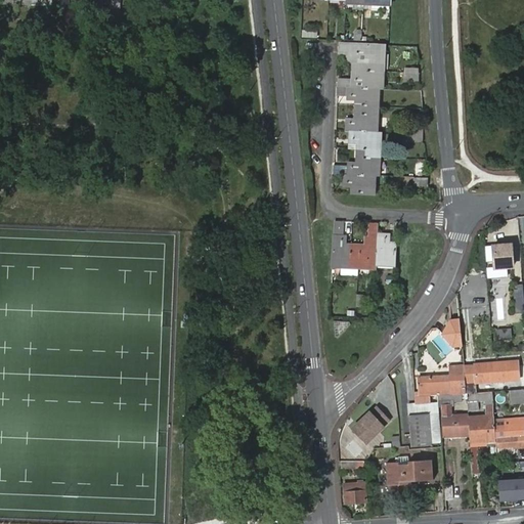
[(108,0),(108,9),(121,10),(120,0),(108,0)]
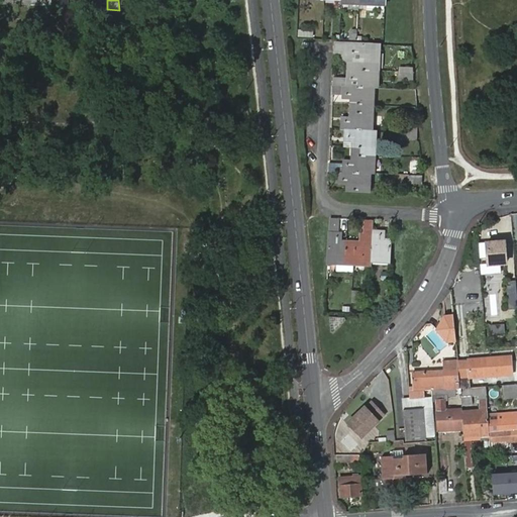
[(347,0),(347,1),(347,6),(391,8),(391,0),(347,0)]
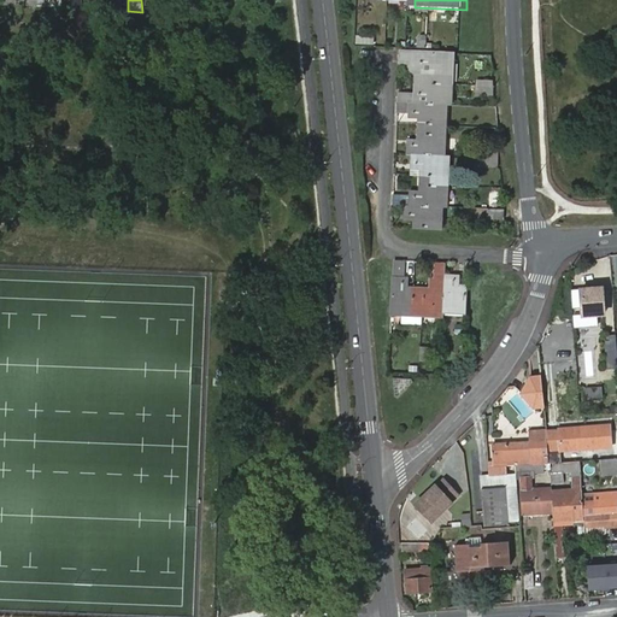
[(423,28),(423,37),(433,37),(433,24),(427,24),(423,28)]
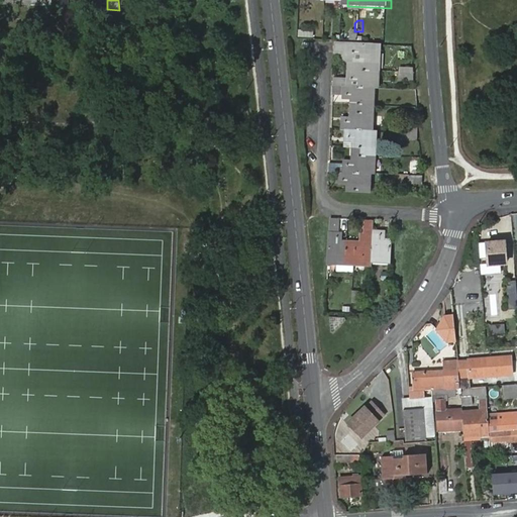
[(314,37),(315,30),(299,28),(298,36),(314,37)]
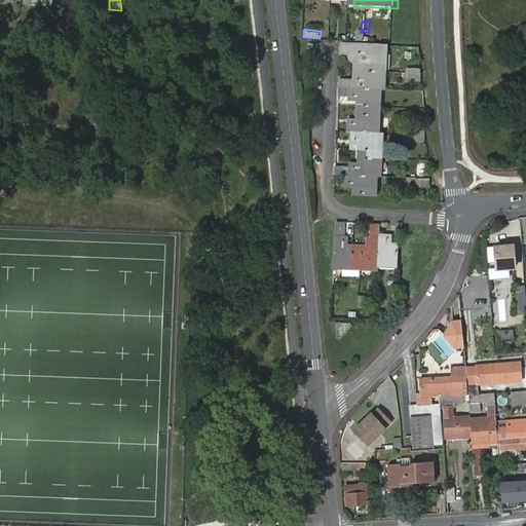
[(359,179),(359,185),(379,186),(379,167),(383,167),(384,125),(381,124),(382,81),(386,81),(388,38),(360,37),(346,36),(345,45),(353,45),(352,54),(360,55),(359,72),(344,71),(343,87),(353,88),(363,88),(363,92),(362,111),(362,115),(352,115),(351,123),(355,123),(355,132),(364,133),(364,136),(363,154),(363,157),(354,157),(341,156),(341,165),(350,165),(349,175),(360,175),(359,179)]
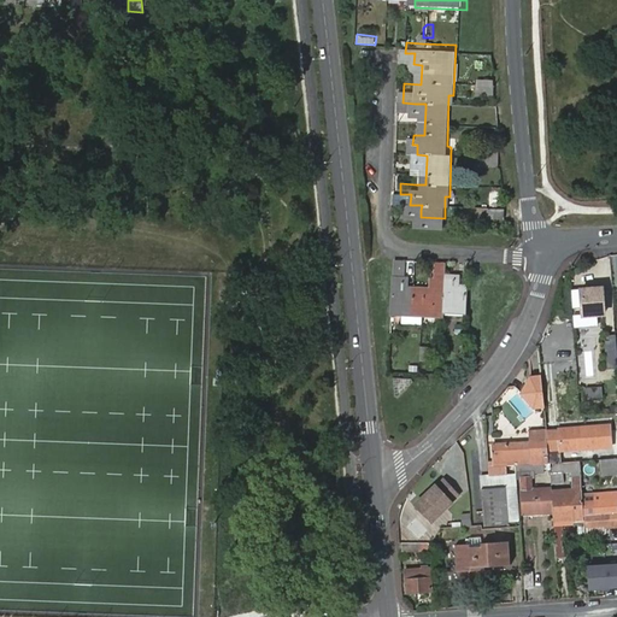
[(493,97),(494,80),(477,78),(476,97),(493,97)]
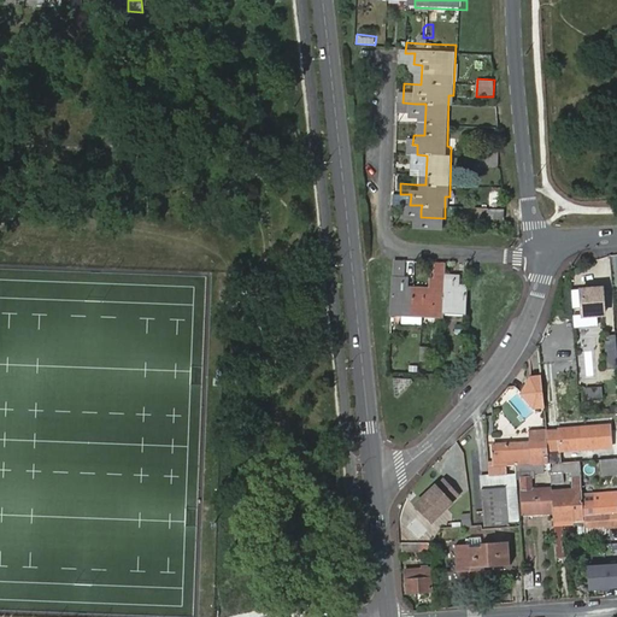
[(487,221),(505,222),(505,210),(487,209),(487,221)]
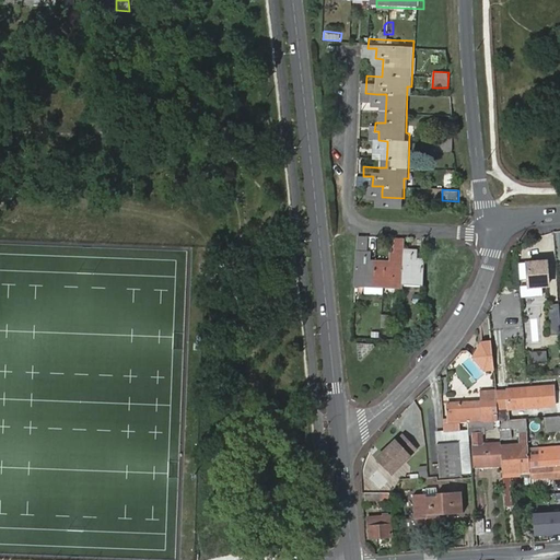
[(401,230),(400,244),(400,253),(396,252),(376,251),(372,251),(372,243),(372,229),(363,228),(362,242),(360,273),(409,277),(409,271),(428,272),(429,251),(423,251),(419,249),(419,242),(411,241),(411,231),(401,230)]
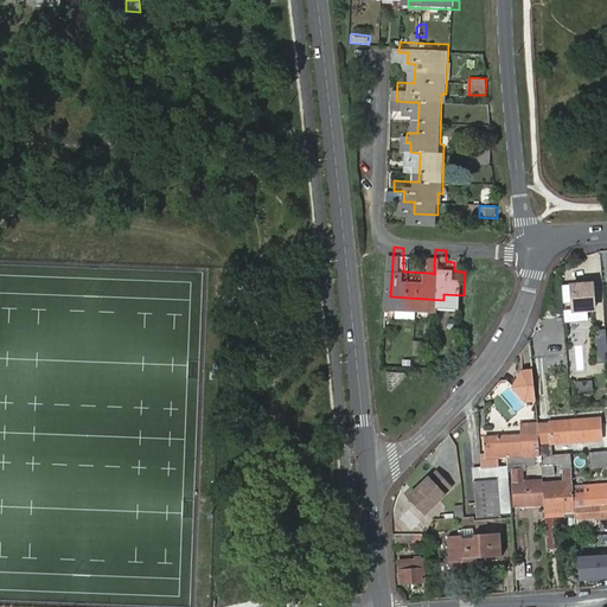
[(564,286),(566,302),(574,301),(575,311),(594,310),(593,285),(564,286)]
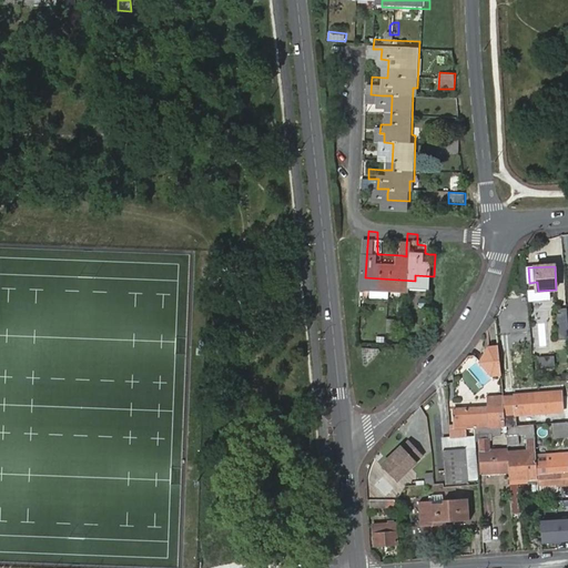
[(559,335),(567,334),(567,314),(567,310),(558,311),(559,335)]
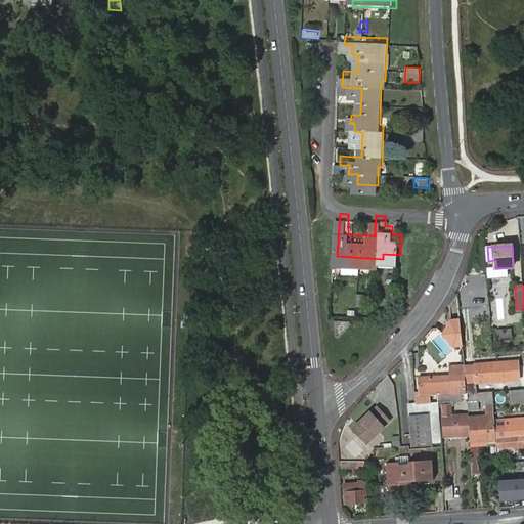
[(353,311),(338,310),(340,325),(342,326),(355,314),(353,311)]
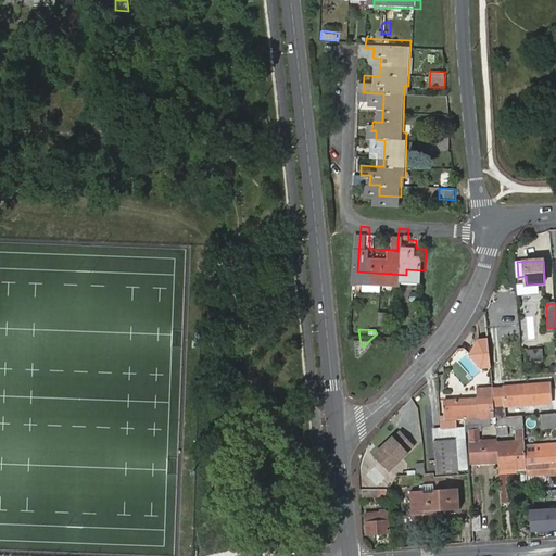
[(491,368),(489,338),(478,339),(469,355),(481,369),(491,368)]
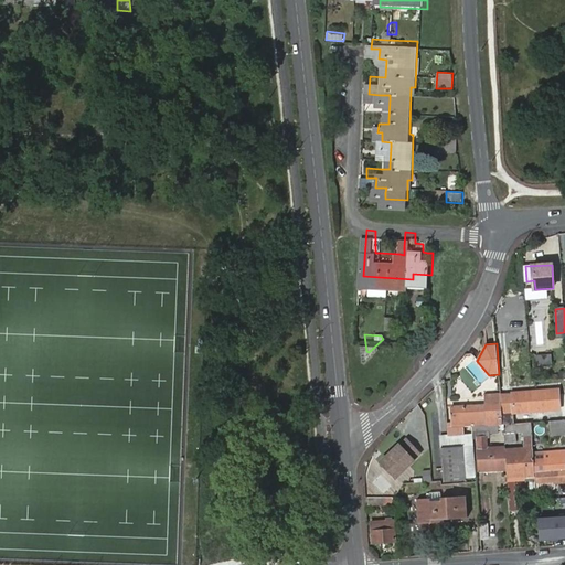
[(553,354),(537,353),(537,364),(552,364),(553,354)]
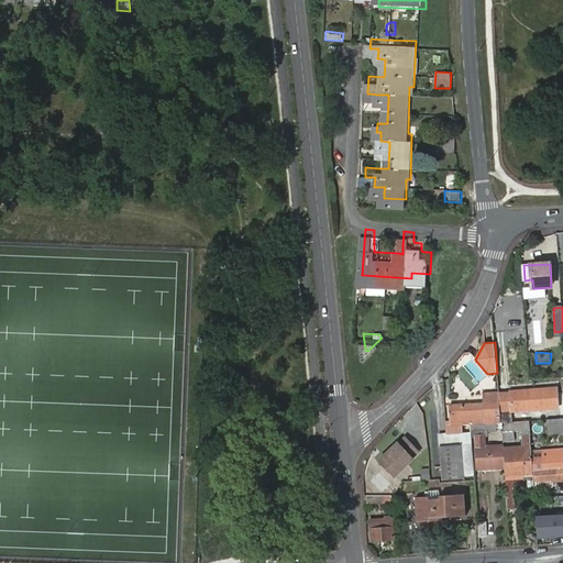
[(472,360),(464,366),(475,378),(473,381),(476,384),(479,383),(487,376),(472,360)]
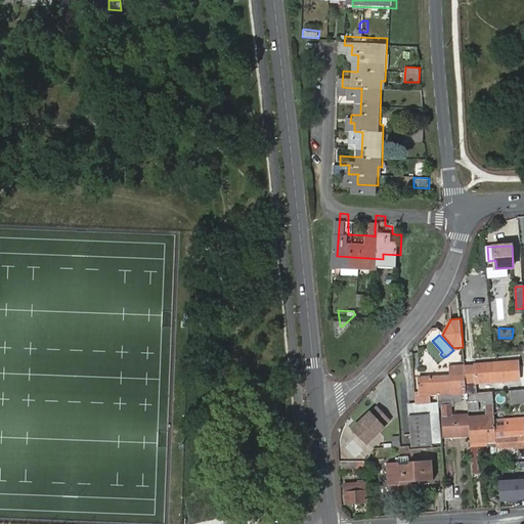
[(475,365),(465,366),(466,374),(467,388),(466,389),(467,393),(472,393),(477,392),(476,382),(520,379),(518,360),(475,362),(475,365)]
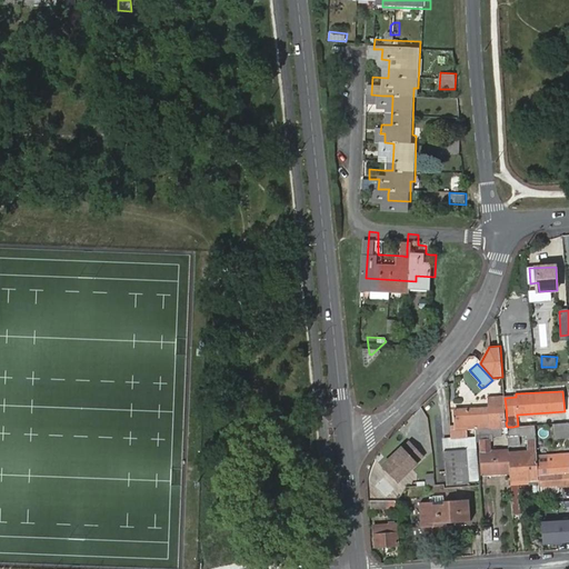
[(457,430),(476,429),(502,427),(507,427),(506,422),(507,421),(506,406),(495,406),(495,407),(456,410),(457,430)]
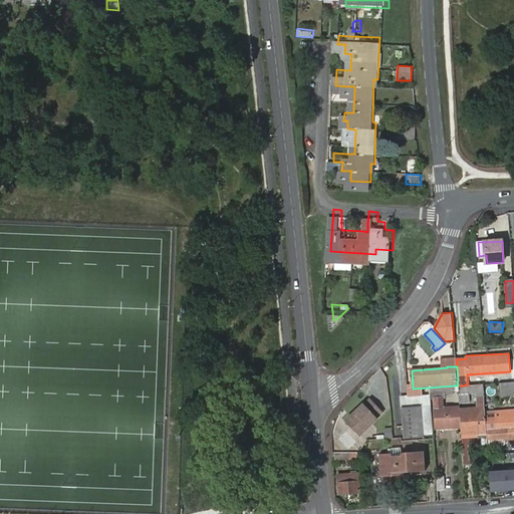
[(513,381),(500,383),(501,397),(513,395),(513,381)]
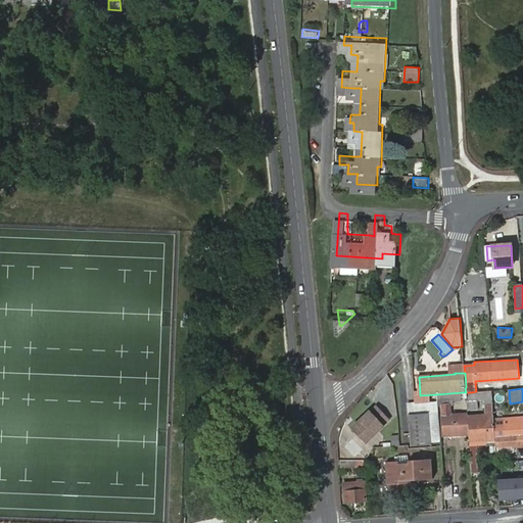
[(438,401),(438,407),(442,407),(450,406),(450,400),(462,400),(462,392),(437,394),(438,401)]
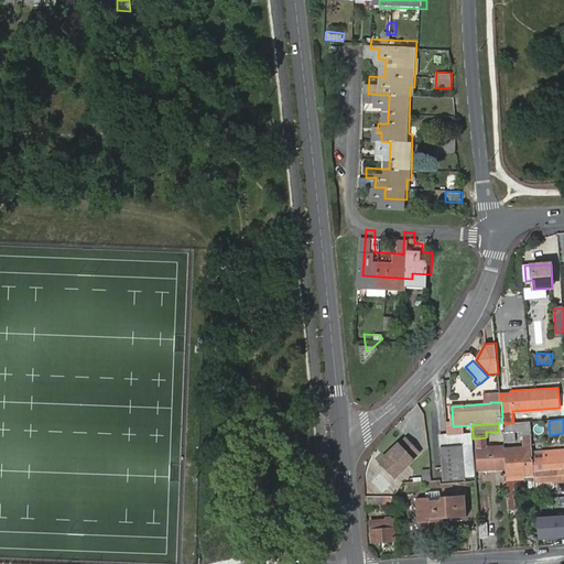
[(440,446),(444,480),(466,478),(476,478),(473,438),(473,433),(463,434),(463,444),(440,446)]
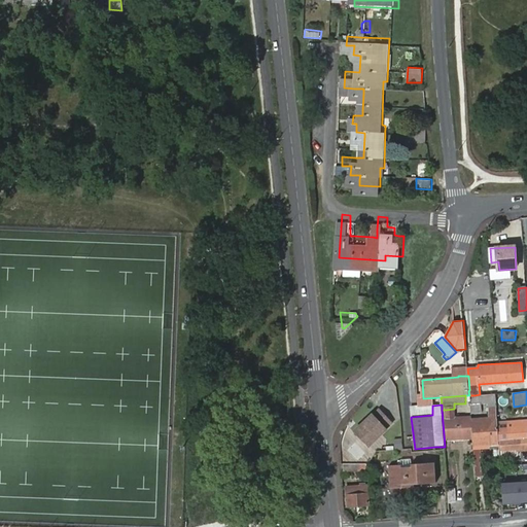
[(454,409),(446,410),(448,433),(449,433),(450,440),(473,437),(471,418),(455,419),(454,409)]
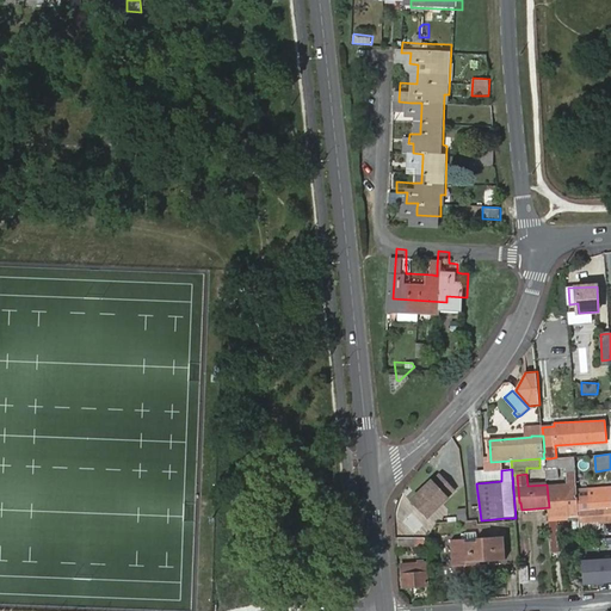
[(432,480),(412,498),(429,517),(449,499),(446,498),(454,491),(442,476),(433,482),(432,480)]
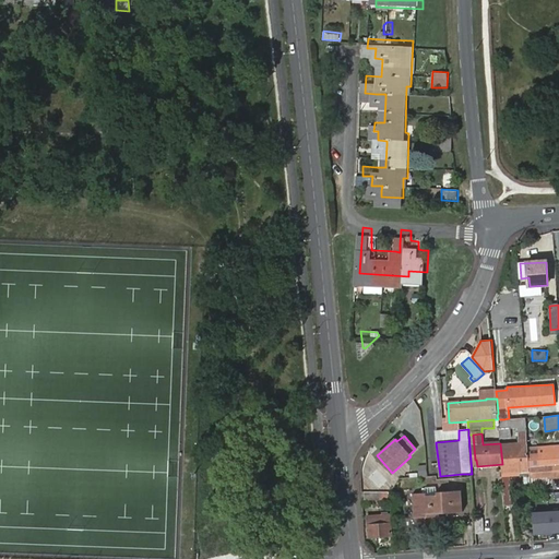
[(530,468),(527,443),(504,447),(507,470),(530,468)]
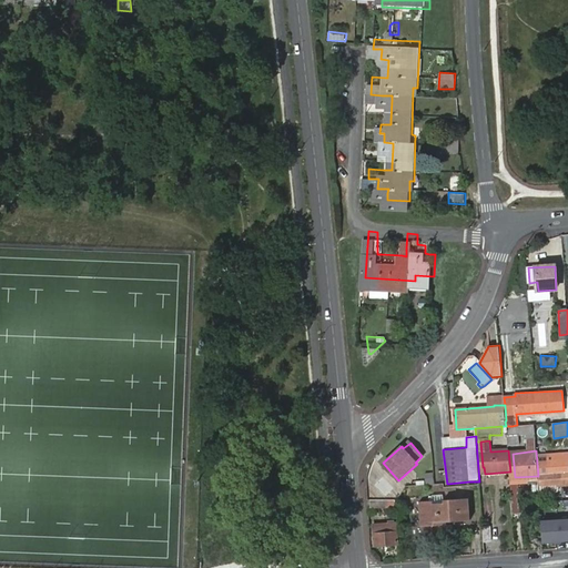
[(548,464),(540,464),(541,484),(567,482),(567,450),(547,453),(548,464)]
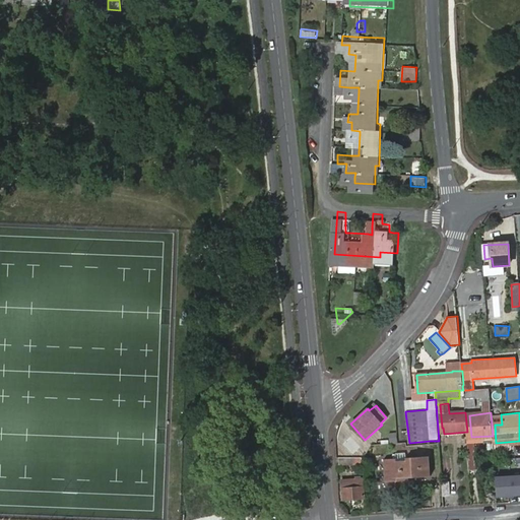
[(396,460),(396,457),(384,458),(386,480),(408,478),(408,475),(432,473),(431,455),(406,456),(406,459),(396,460)]
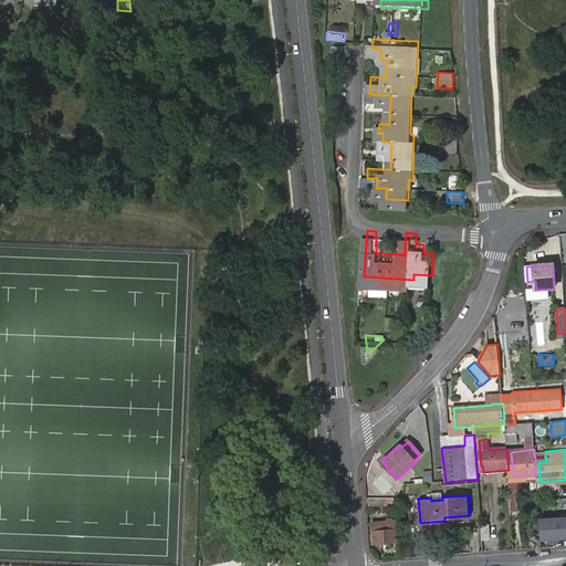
[(395,504),(394,496),(369,498),(370,506),(395,504)]
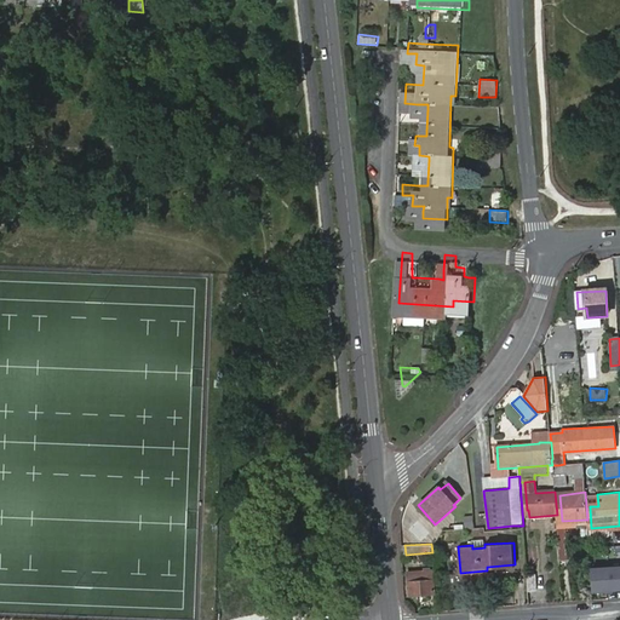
[(619,566),(590,568),(592,593),(619,591),(619,566)]
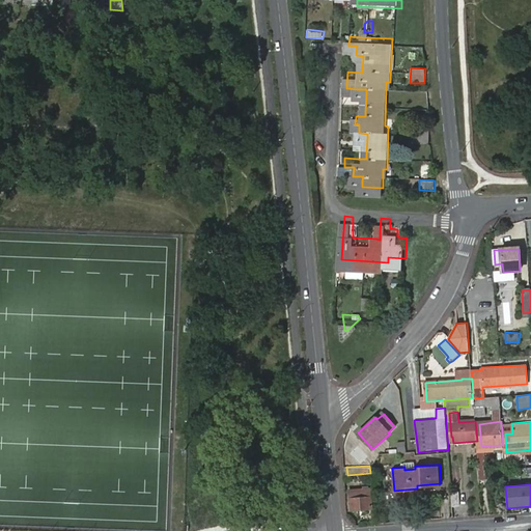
[(350,490),(352,509),(371,508),(370,488),(350,490)]
